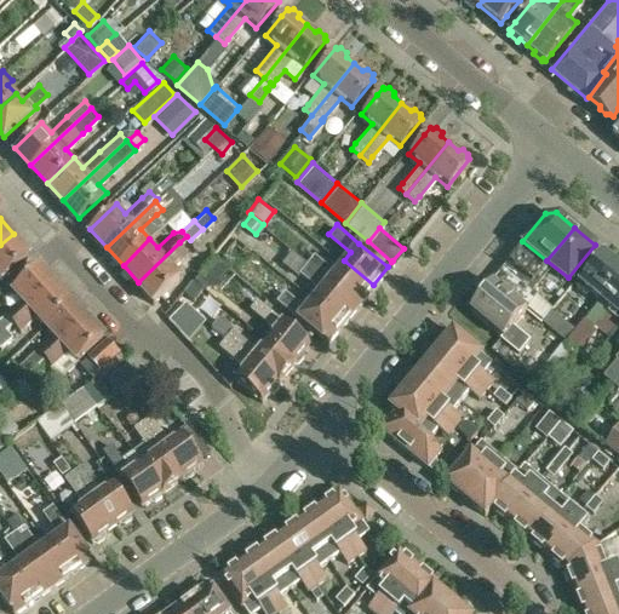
[(13,234),(0,245),(0,275),(1,276),(29,251),(13,234)]
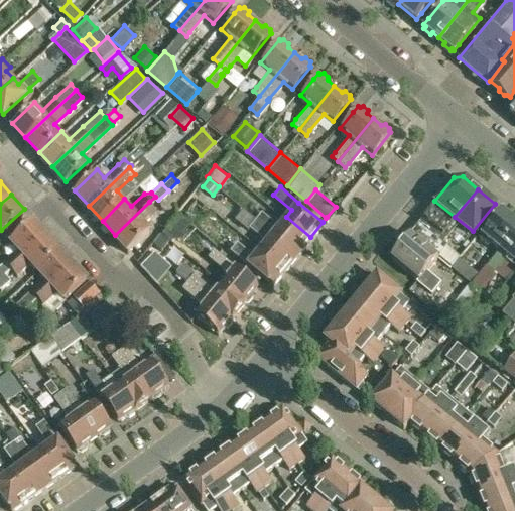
[(449,223),(455,217),(434,201),(418,221),(410,231),(438,253),(437,255),(443,260),(449,253),(440,246),(442,243),(440,240),(453,225),(449,223)]
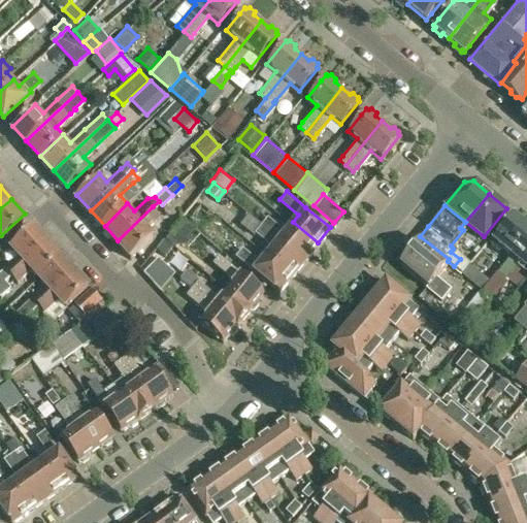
[(153,206),(118,240),(131,254),(154,233),(147,226),(160,215),(153,206)]
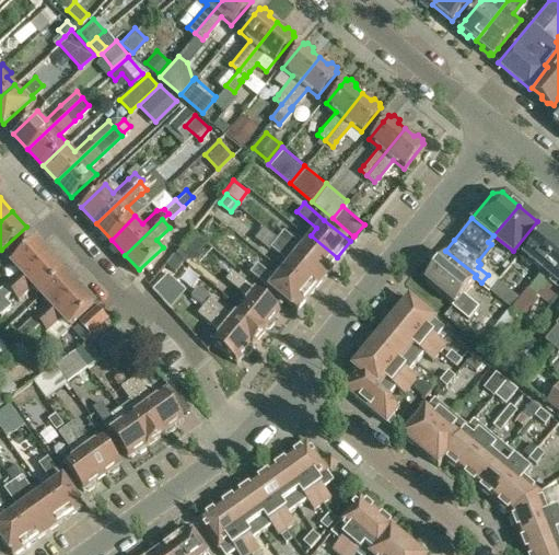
[(532,261),(542,268),(558,246),(558,239),(544,227),(519,257),(527,265),(532,261)]
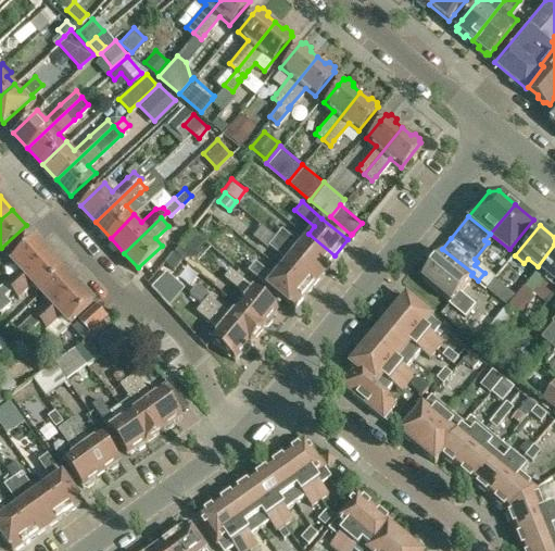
[(322,272),(335,255),(308,234),(301,242),(281,226),(276,234),(295,250),(322,272)]
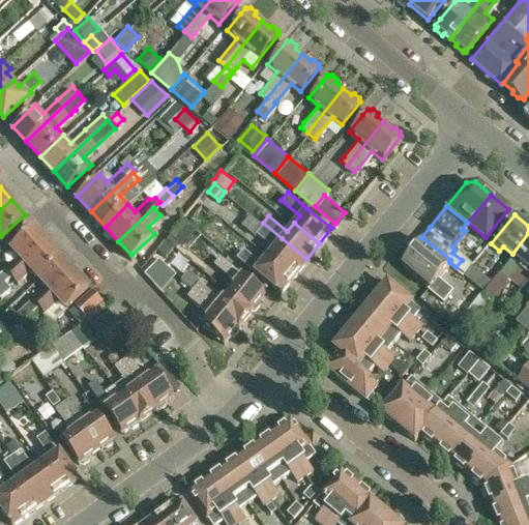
[(182,216),(169,232),(183,243),(196,228),(182,216)]
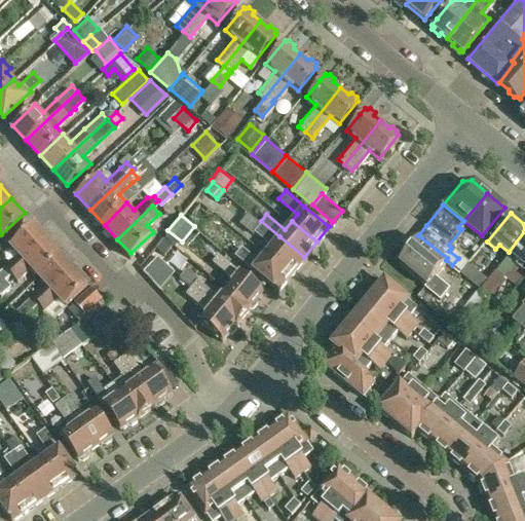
[(272,246),(267,252),(292,272),(304,257),(279,236),(261,221),(253,229),(272,246)]
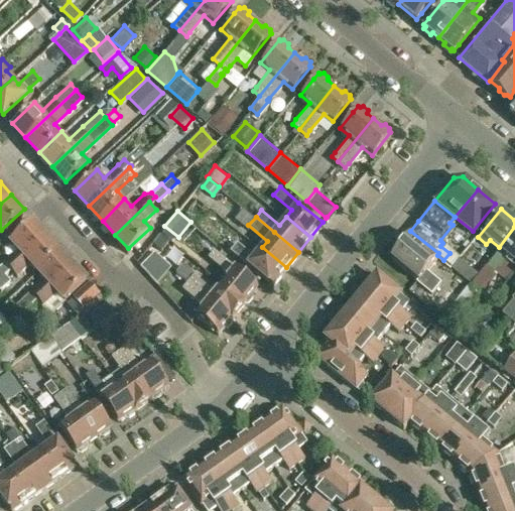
[(16,248),(4,259),(0,262),(0,274),(5,270),(10,265),(46,233),(32,218),(9,239),(16,248)]
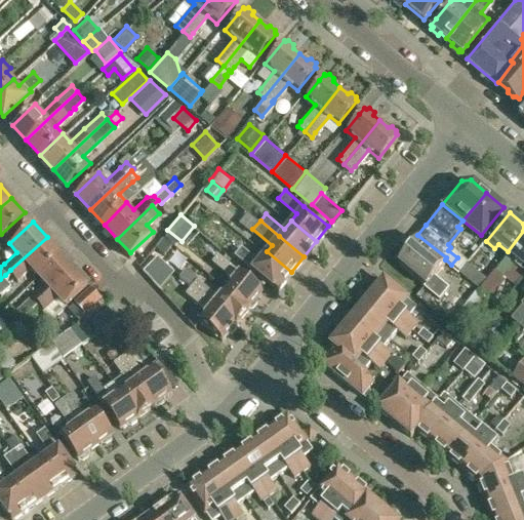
[(523,267),(523,231),(508,251),(493,270),(501,276),(513,263),(522,271),(523,267)]
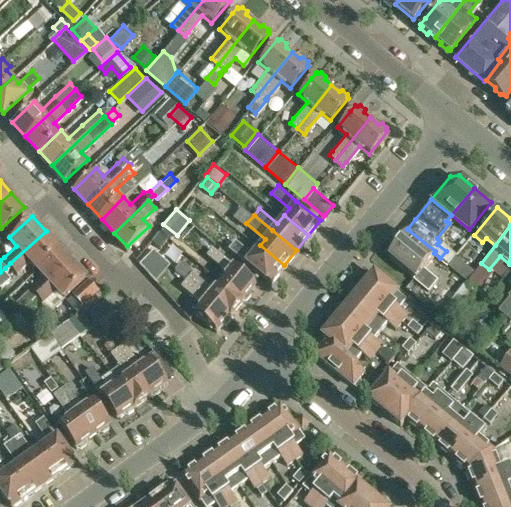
[(424,265),(434,253),(435,251),(407,229),(387,252),(413,275),(412,277),(427,289),(438,276),(424,265)]
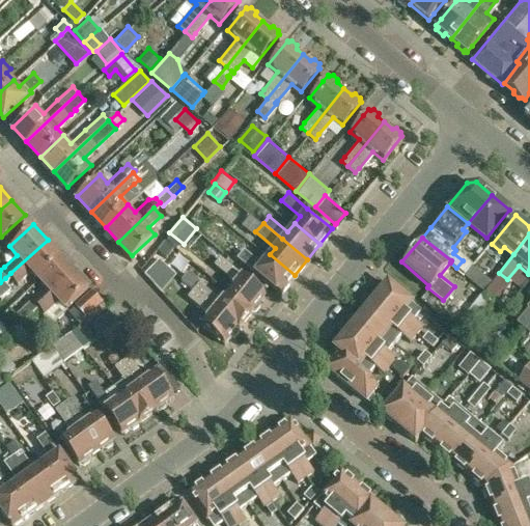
[(30,269),(37,277),(62,255),(48,240),(10,273),(17,281),(30,269)]
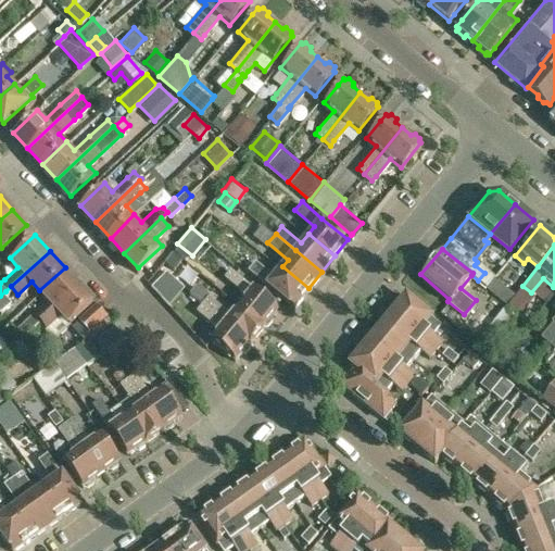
[(175,251),(167,260),(176,267),(184,259),(175,251)]
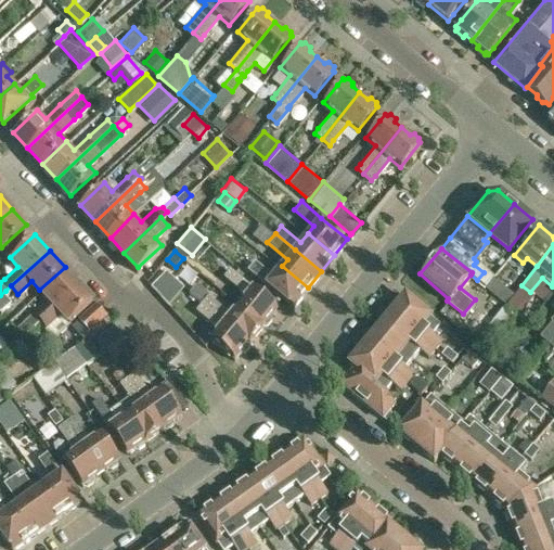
[(293,305),(308,288),(282,266),(274,275),(254,258),(247,267),(267,283),(283,296),(293,305)]
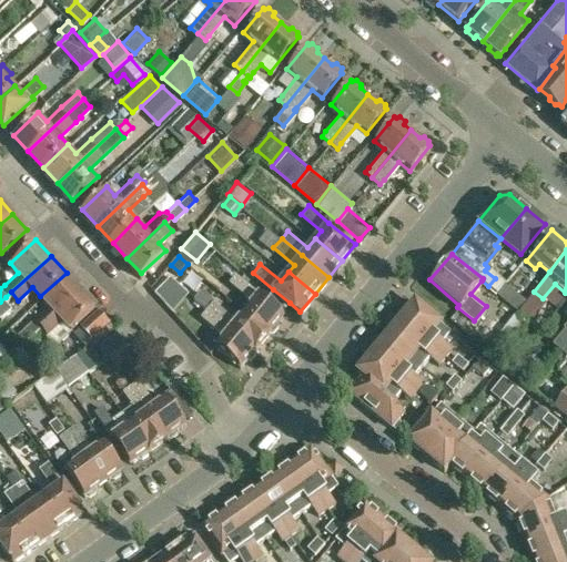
[(48,304),(33,317),(16,333),(23,341),(41,325),(81,288),(67,273),(40,296),(48,304)]
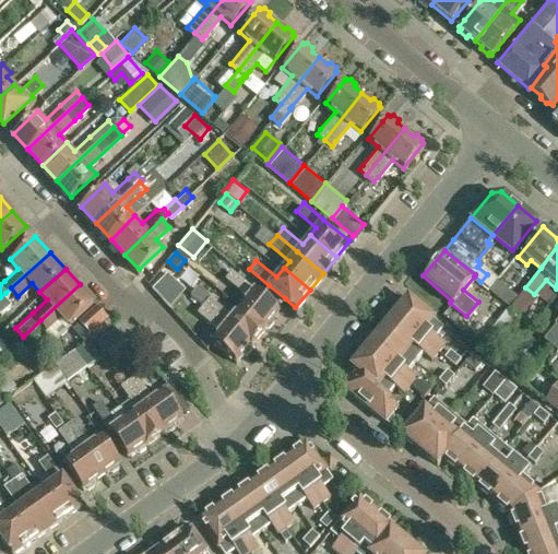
[(239,305),(264,325),(264,323),(269,325),(272,319),(271,316),(277,307),(268,299),(232,269),(225,277),(248,295),(239,305)]
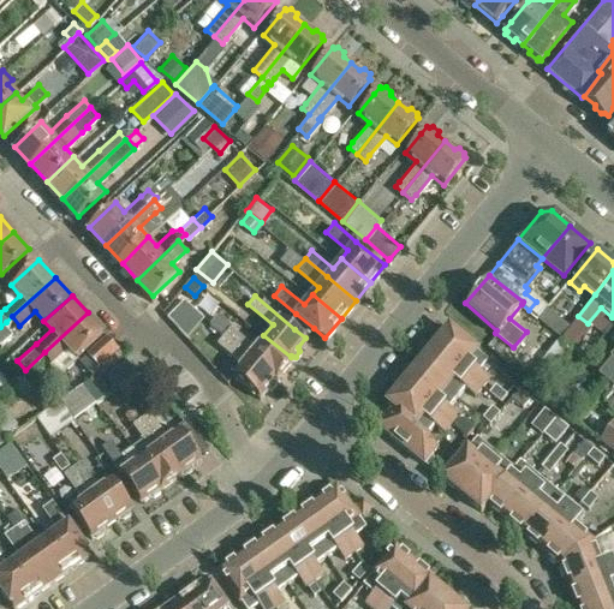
[(167,314),(185,335),(203,314),(183,297),(167,314)]
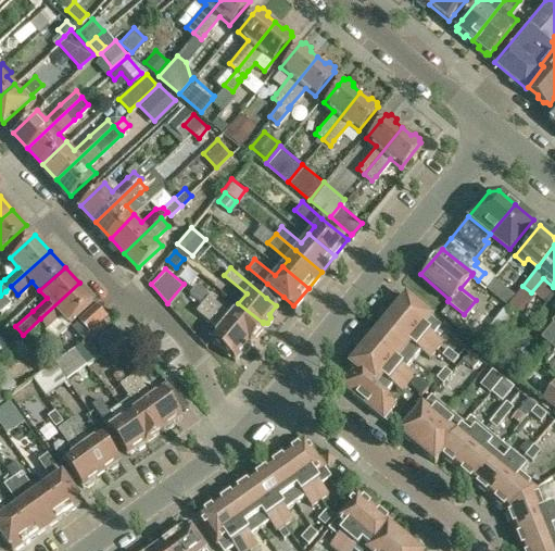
[(493,275),(484,285),(507,303),(515,292),(493,275)]
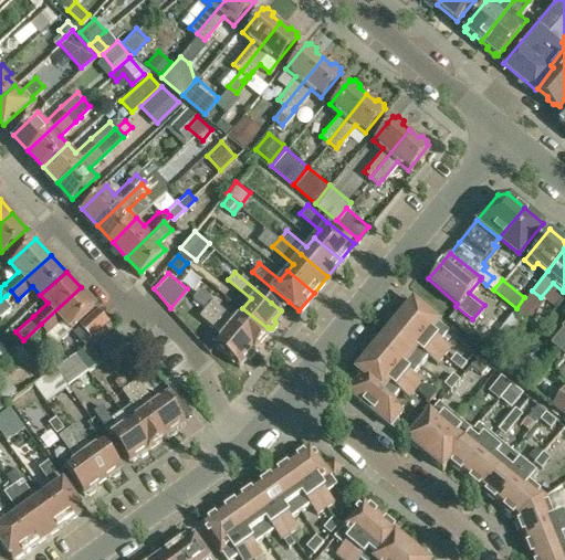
[(268,328),(242,308),(237,316),(200,285),(194,293),(207,304),(254,345),(268,328)]
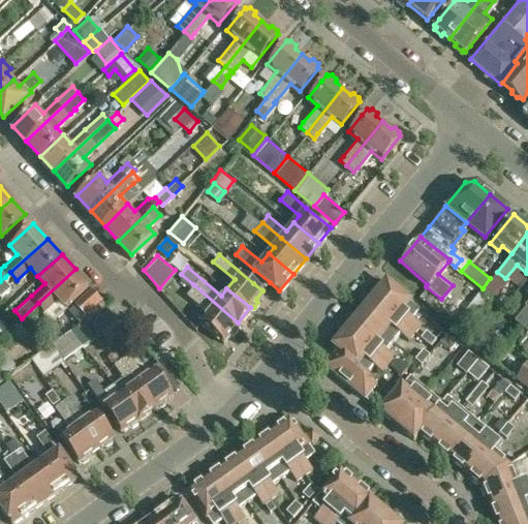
[(89,284),(75,269),(38,303),(44,310),(57,298),(65,306),(89,284)]
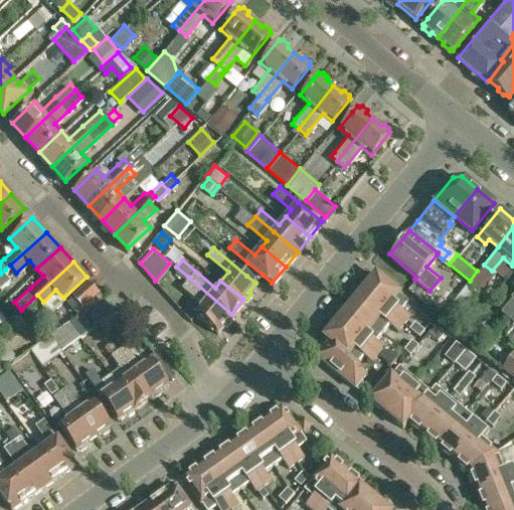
[(12,276),(5,270),(0,274),(0,287),(12,276)]
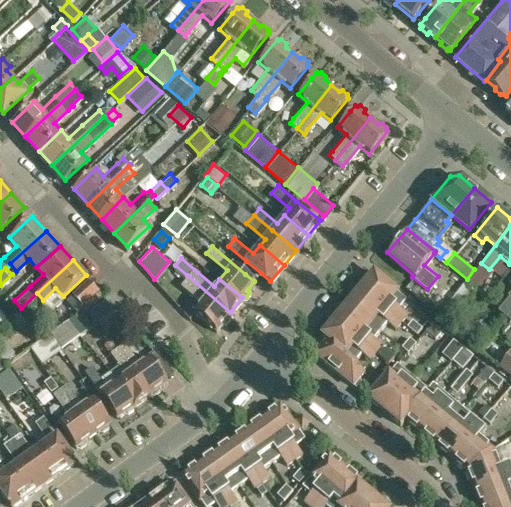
[(373,270),(362,283),(359,286),(400,319),(406,311),(398,305),(405,296),(373,270)]
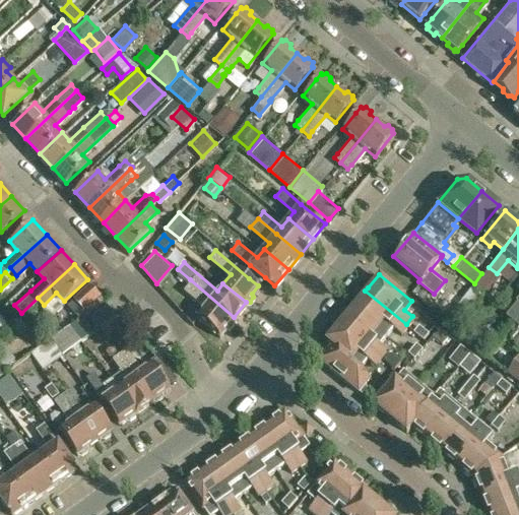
[(234,317),(190,279),(184,286),(205,305),(196,315),(209,326),(218,334),(224,326),(229,327),(233,322),(232,319),(232,318),(233,319),(234,317)]
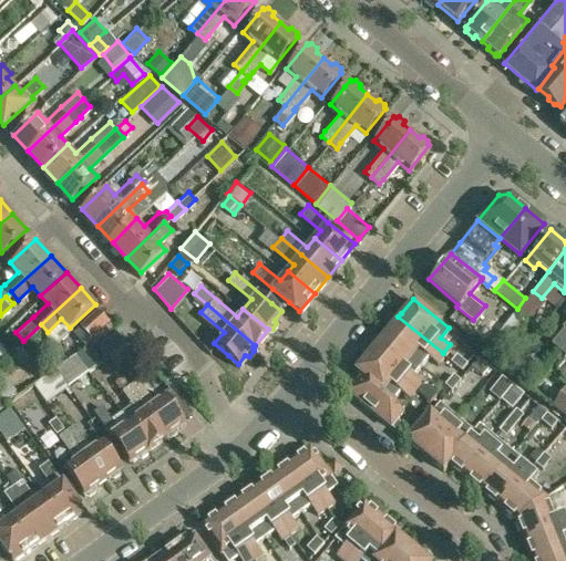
[(85,343),(91,336),(93,334),(110,319),(99,308),(82,323),(74,332),(85,343)]
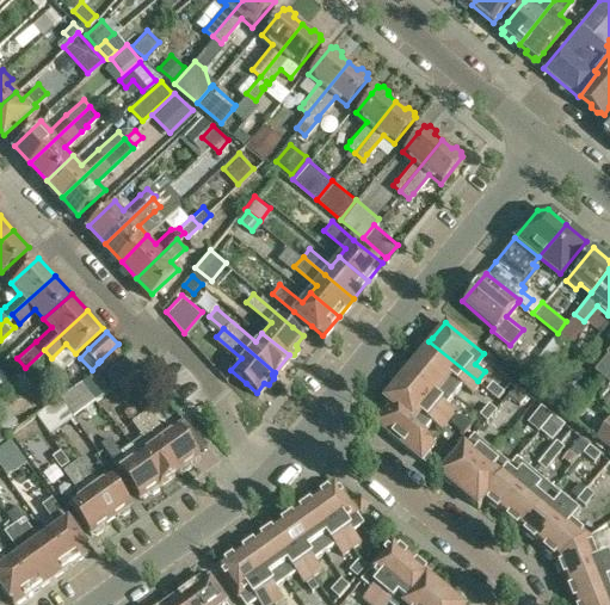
[(565,344),(553,334),(525,369),(537,378),(565,344)]
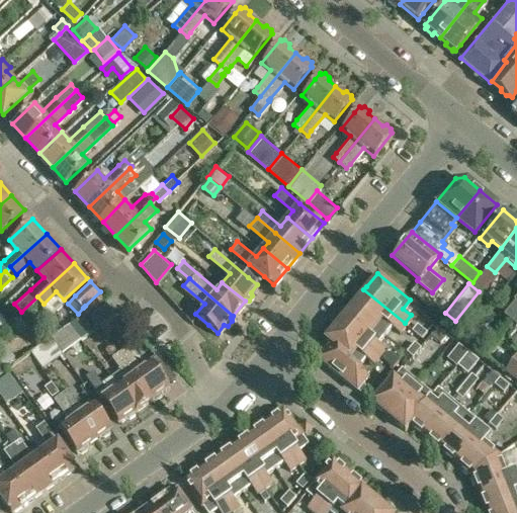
[(405,323),(363,289),(350,306),(382,333),(390,324),(398,331),(405,323)]
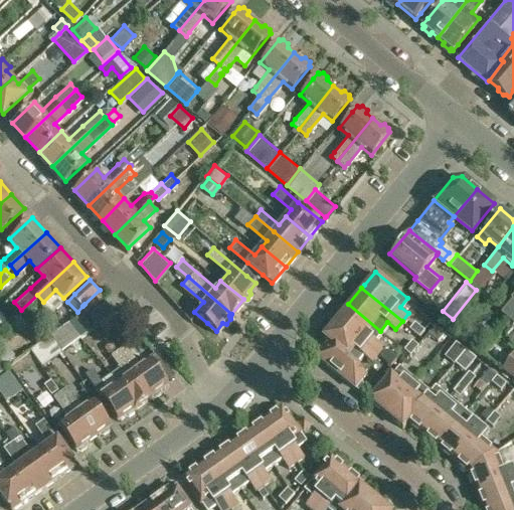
[(513,310),(513,309),(513,289),(513,290),(510,295),(511,296),(500,309),(509,316),(513,310)]
